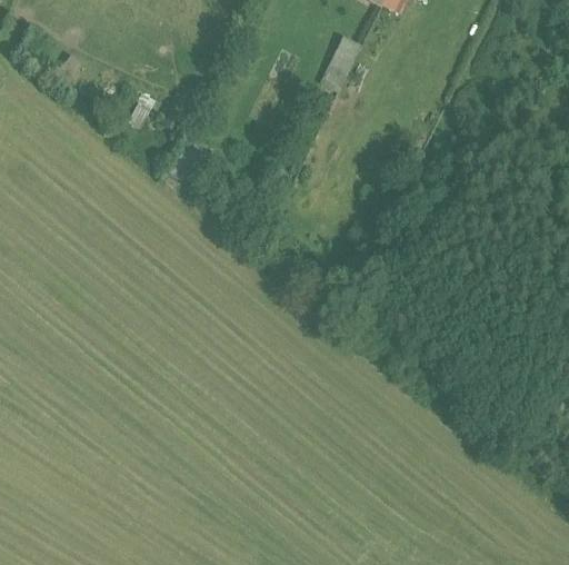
[(379,0),(378,2),(398,12),(405,0),(379,0)]
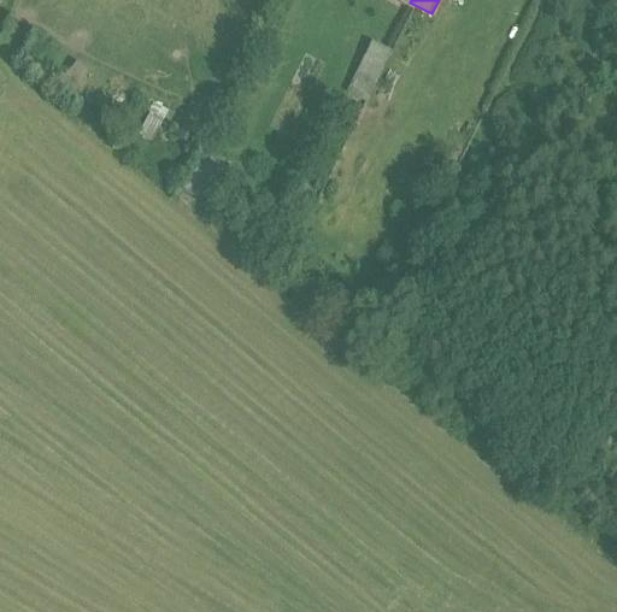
[(391,48),(371,40),(352,83),(372,92),(391,48)]
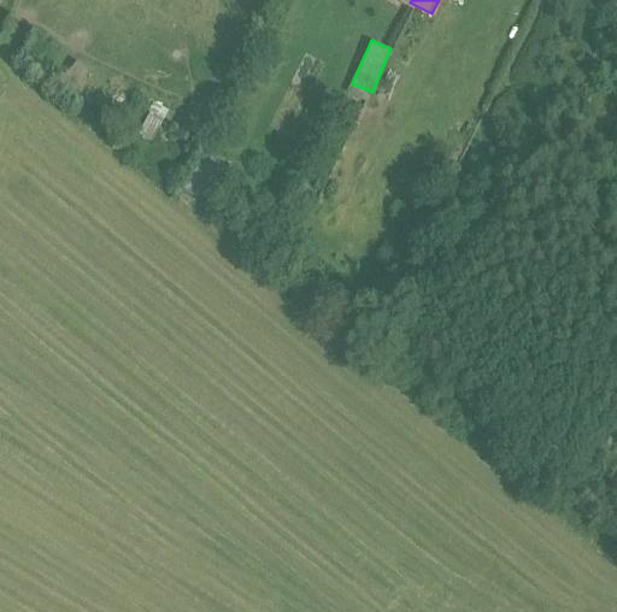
[(142,129),(152,136),(171,110),(160,103),(142,129)]
